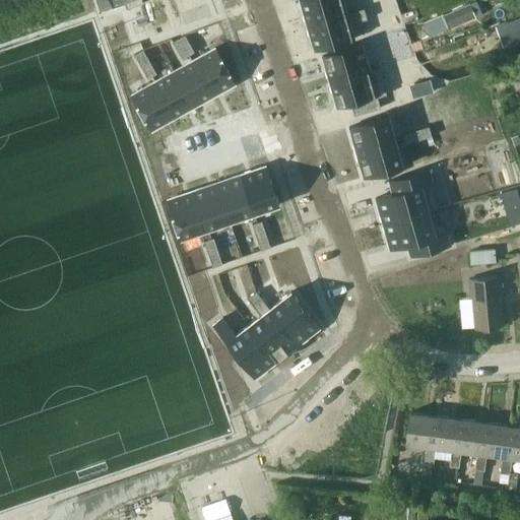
[(110,0),(112,6),(121,2),(124,9),(141,3),(139,0),(110,0)]
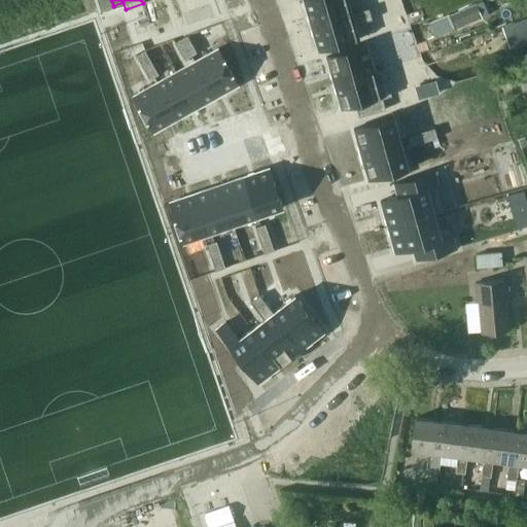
[(303,0),(311,25),(351,13),(347,0),(303,0)]
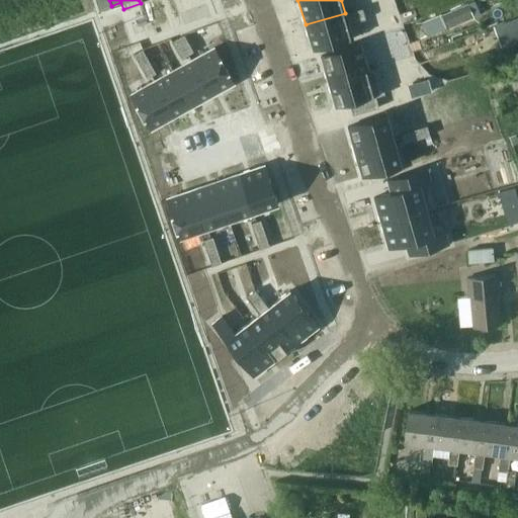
[(473,17),(481,14),(473,0),(467,3),(473,17)]
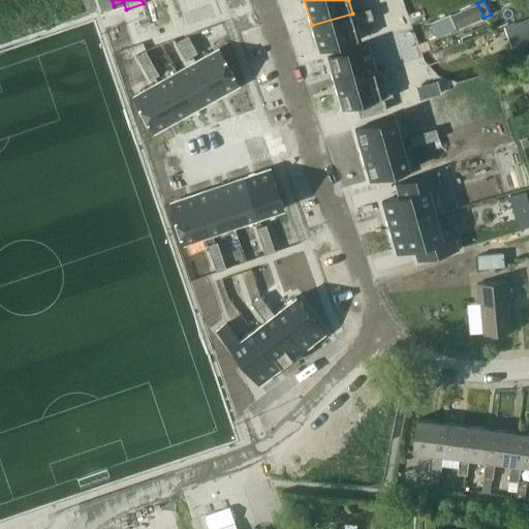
[(450,14),(457,28),(457,29),(484,18),(477,3),(450,14)]
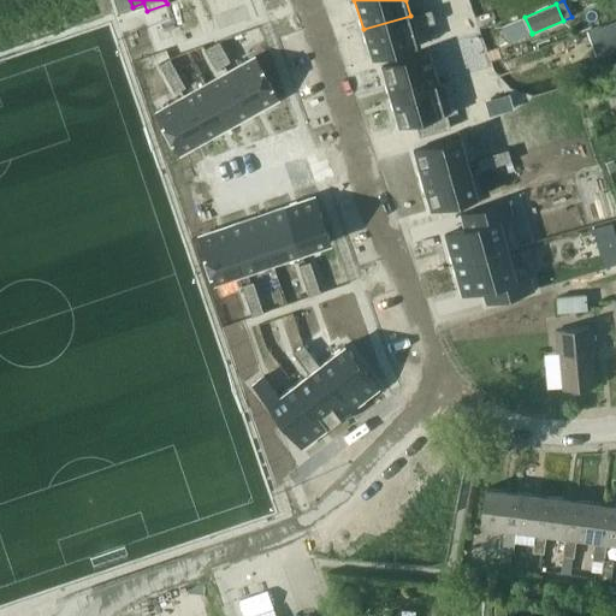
[(410,16),(363,29),(372,59),(419,46),(414,28),(434,22),(431,10),(410,16)]
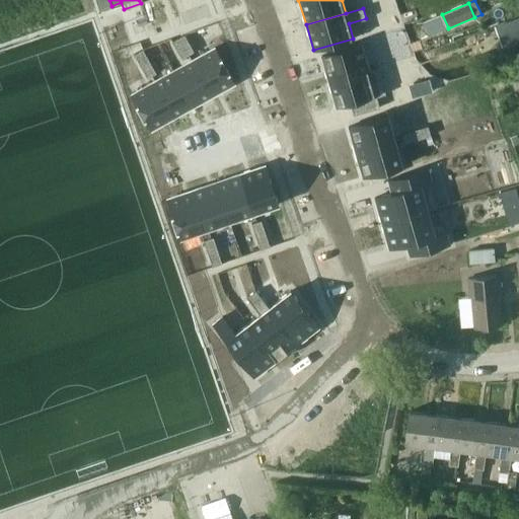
[(448,27),(442,14),(442,13),(423,21),(429,35),(448,27)]
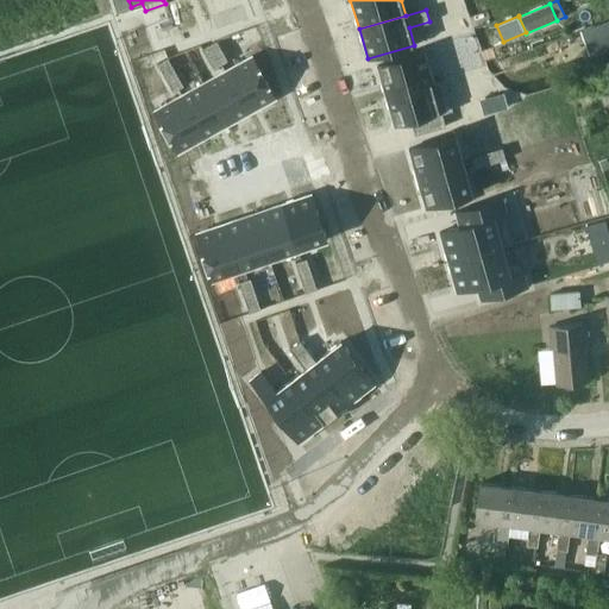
[(608,48),(608,19),(581,31),(589,55),(608,48)]
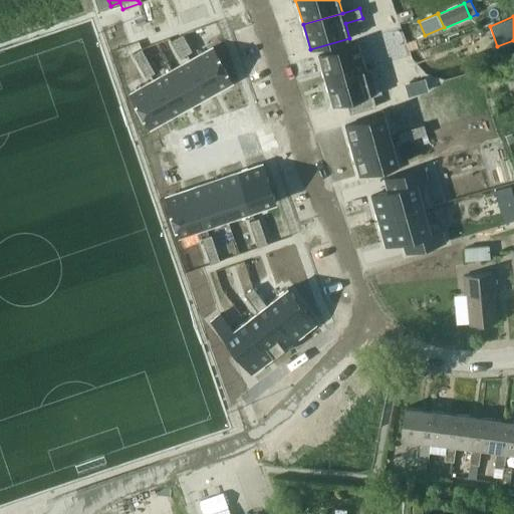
[(183,43),(178,35),(166,42),(170,50),(183,43)]
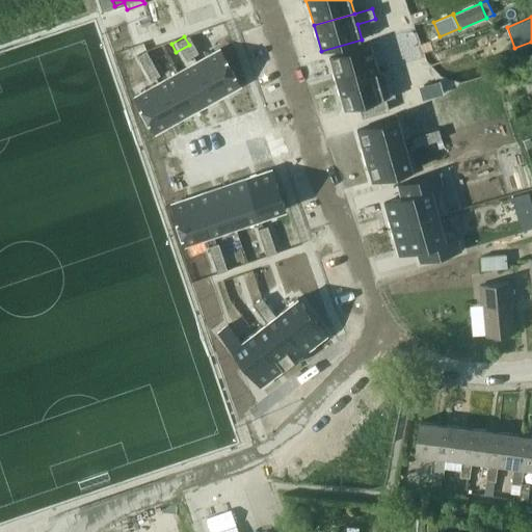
[(189,45),(176,52),(181,60),(193,54),(189,45)]
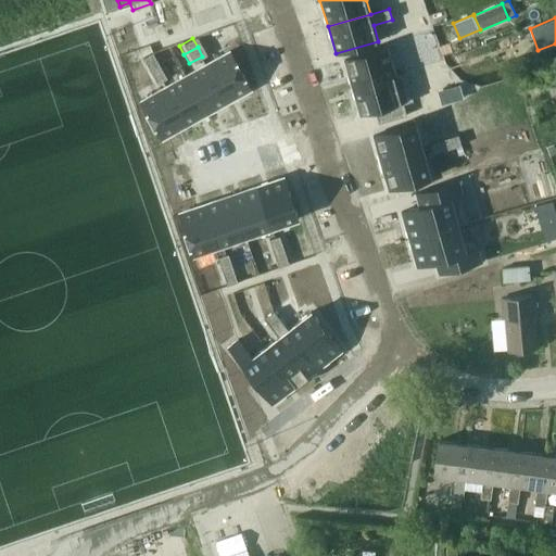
[(387,47),(344,60),(352,87),(394,75),(387,47)]
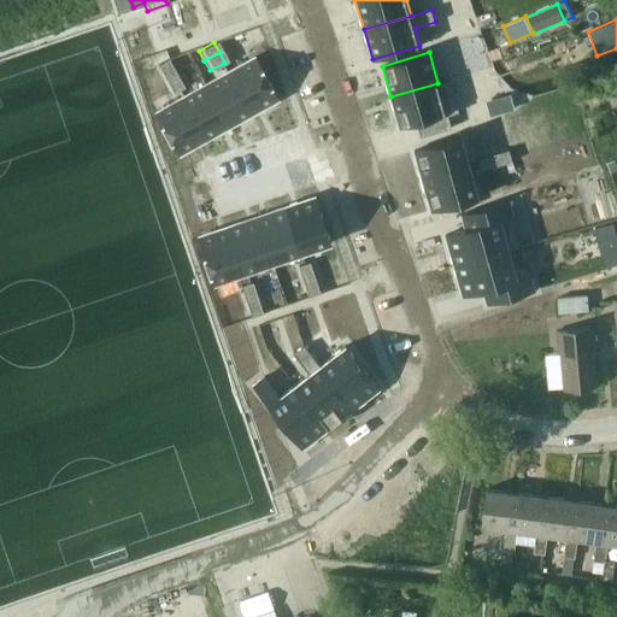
[(171,74),(164,59),(153,64),(160,78),(171,74)]
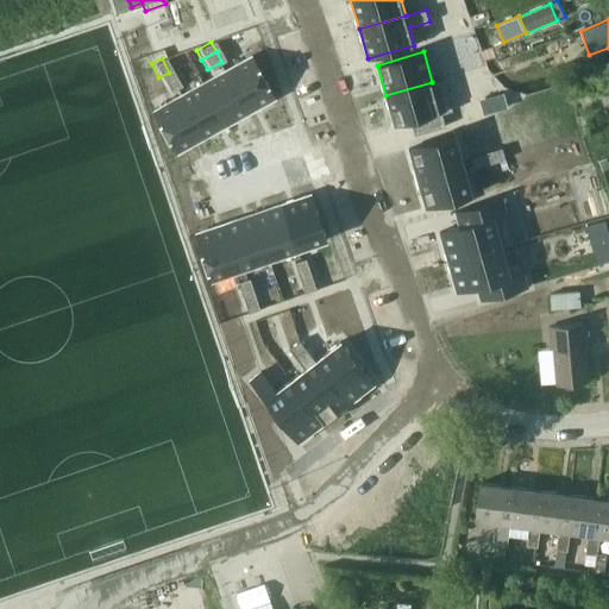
[(246,58),(223,71),(246,114),(270,100),(246,58)]
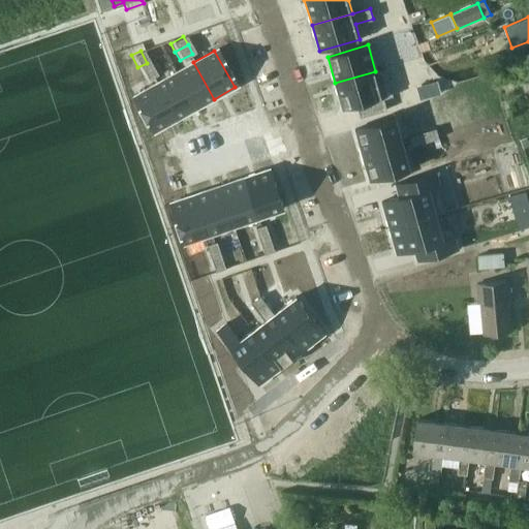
[(193,62),(172,74),(192,111),(214,99),(193,62)]
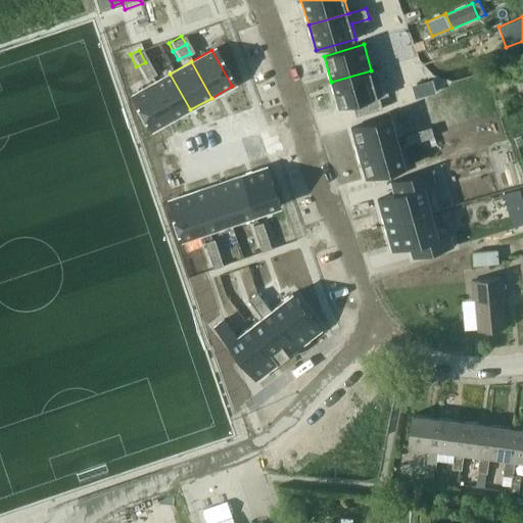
[(145,62),(136,66),(143,79),(152,74),(145,62)]
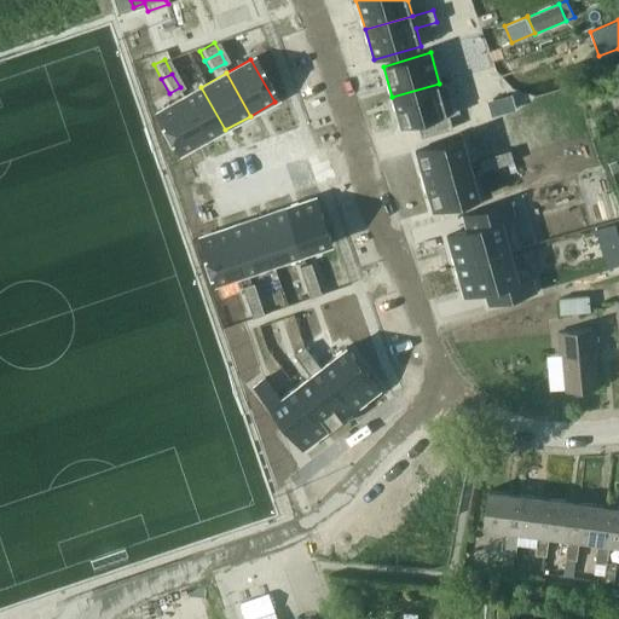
[(439,84),(392,97),(400,127),(417,122),(421,137),(452,128),(449,115),(460,113),(451,80),(439,84)]
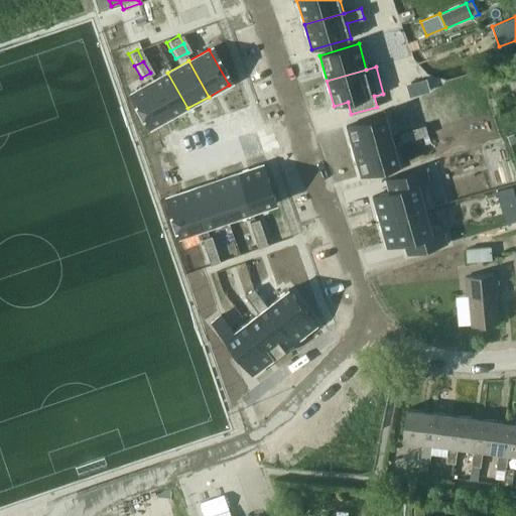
[(167,73),(146,84),(166,120),(187,108),(167,73)]
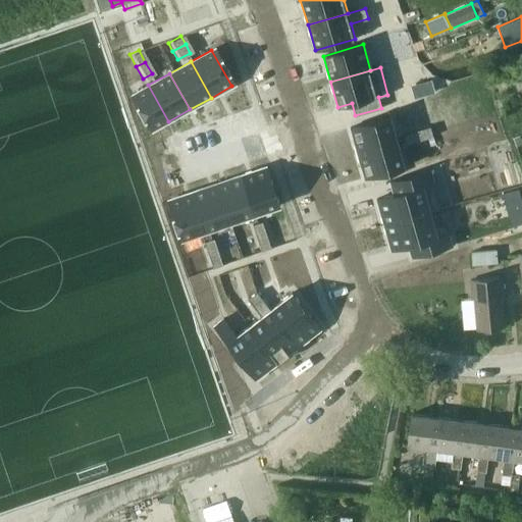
[(489,79),(471,85),(476,102),(494,96),(489,79)]
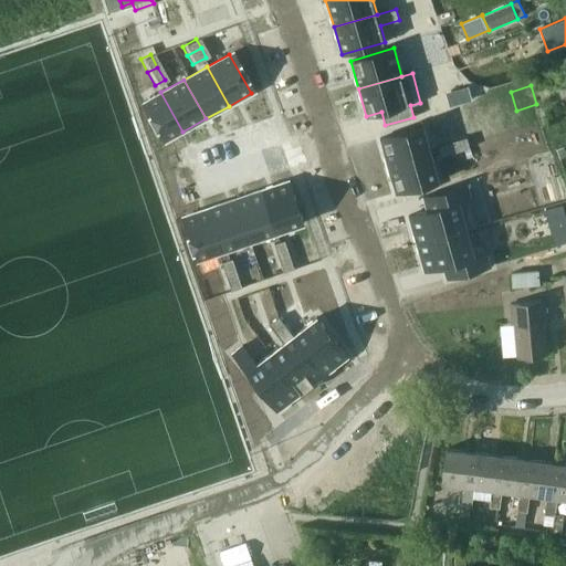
[(452,91),(425,94),(428,117),(454,113),(452,91)]
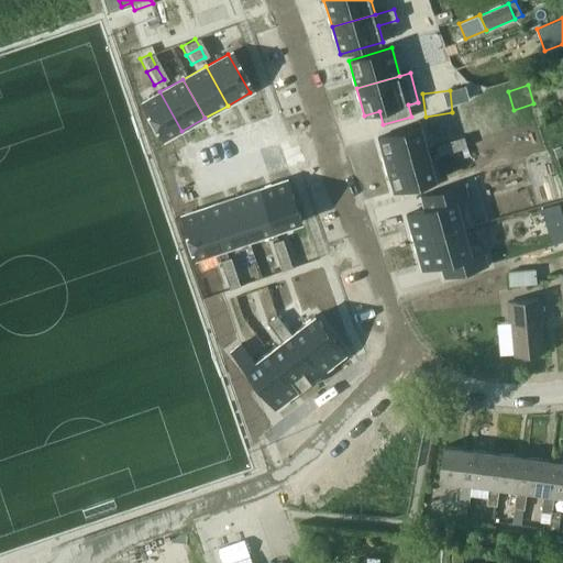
[(159,91),(138,105),(158,143),(181,131),(159,91)]
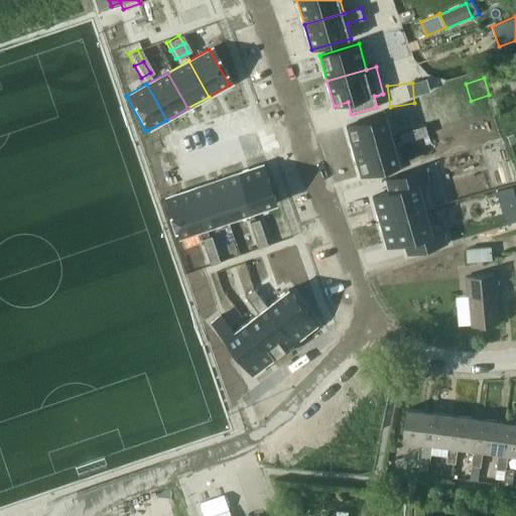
[(385,113),(346,124),(353,149),(392,138),(385,113)]
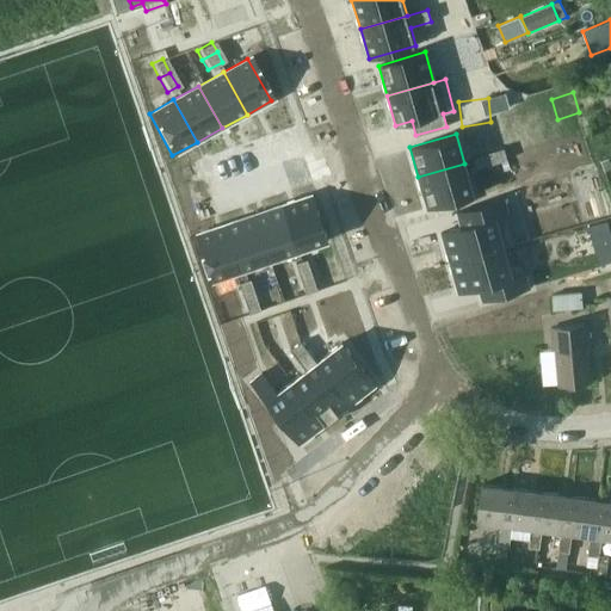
[(506,158),(503,146),(487,150),(491,162),(506,158)]
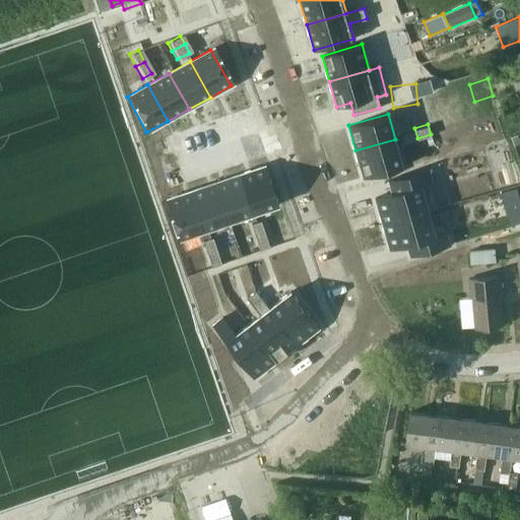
[(417,138),(414,128),(401,132),(404,142),(417,138)]
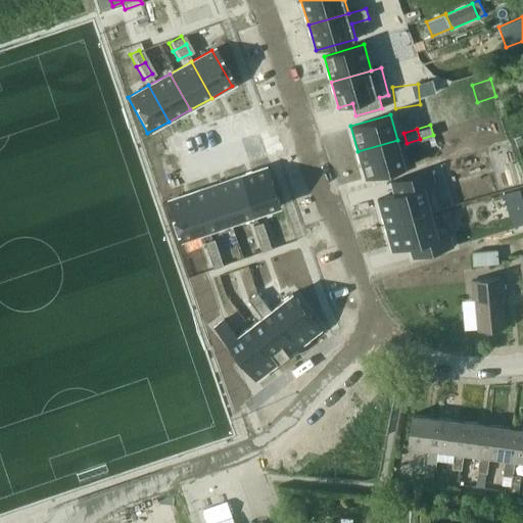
[(397,140),(358,151),(365,177),(405,165),(397,140)]
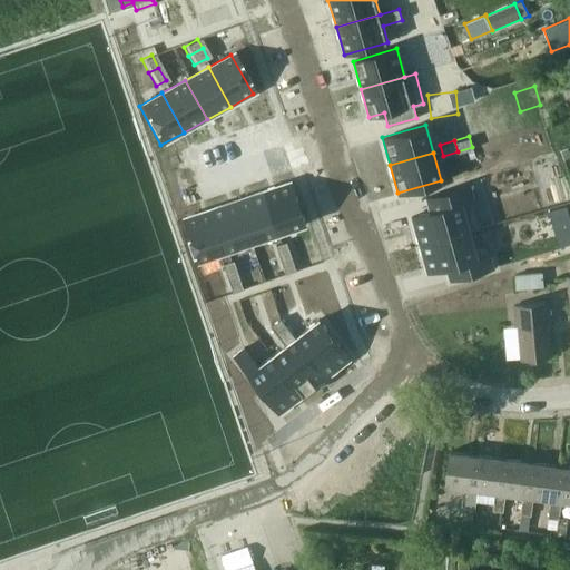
[(291,185),(264,194),(278,237),(306,227),(291,185)]
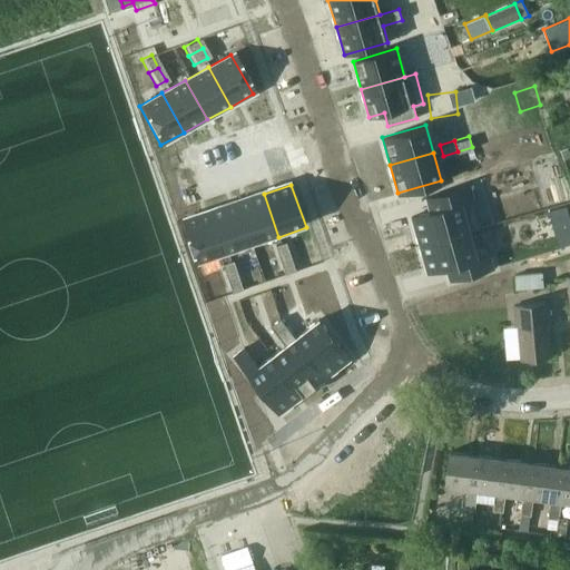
[(430,212),(411,217),(420,245),(469,231),(480,228),(472,199),(473,199),(470,185),(426,197),(430,212)]
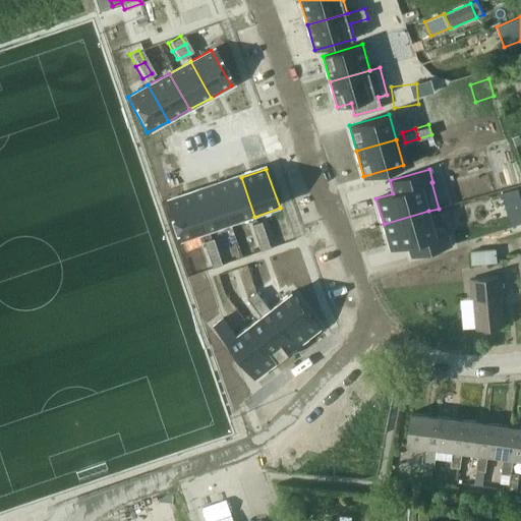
[(241,177),(217,186),(230,225),(254,217),(241,177)]
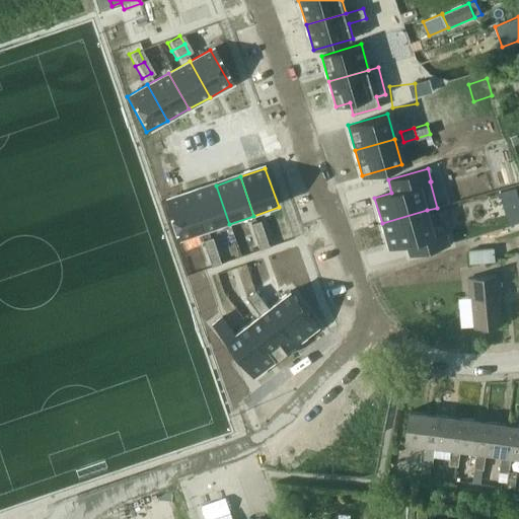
[(511,214),(518,211),(518,184),(504,190),(511,214)]
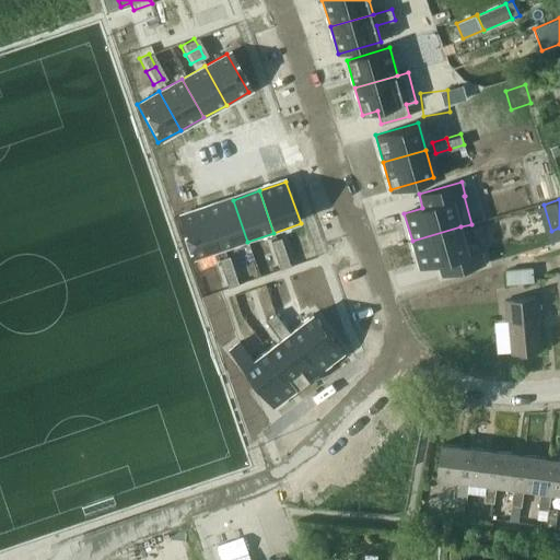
[(233,200),(207,209),(221,251),(247,242),(233,200)]
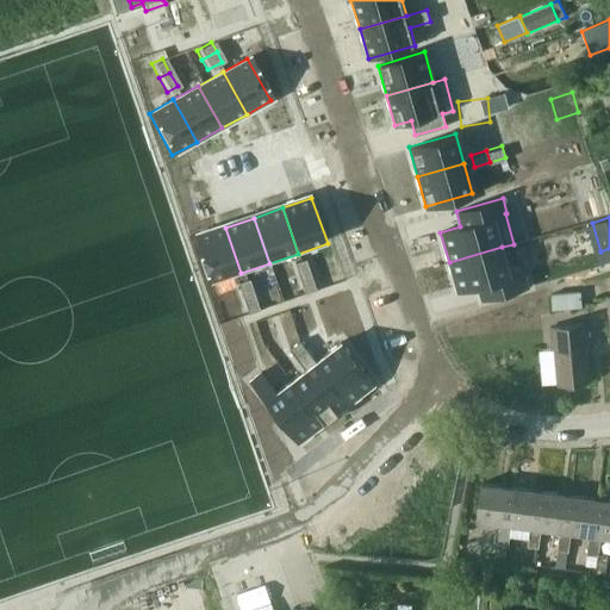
[(225,228),(195,238),(212,284),(241,273),(225,228)]
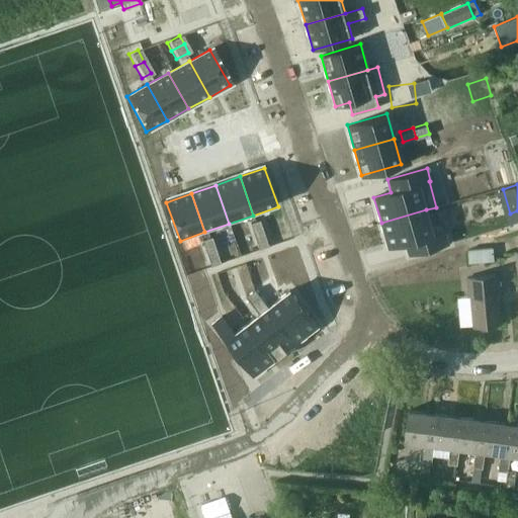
[(426,209),(381,223),(389,248),(416,241),(419,252),(448,244),(444,232),(443,233),(440,224),(431,226),(426,209)]
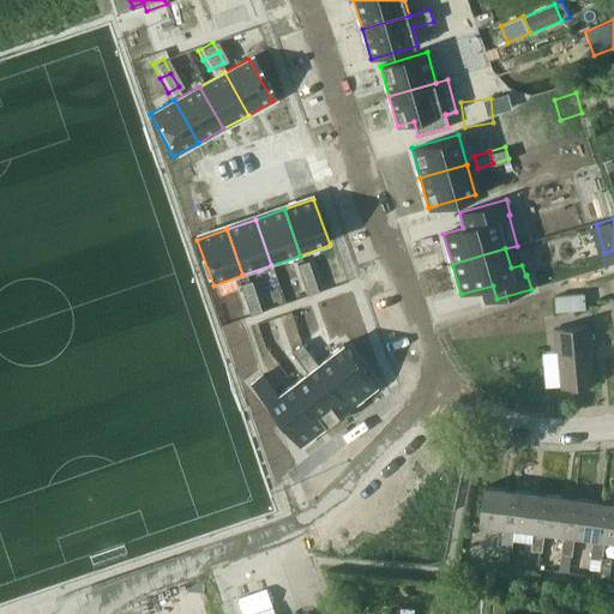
[(314,278),(308,263),(298,266),(302,282),(314,278)]
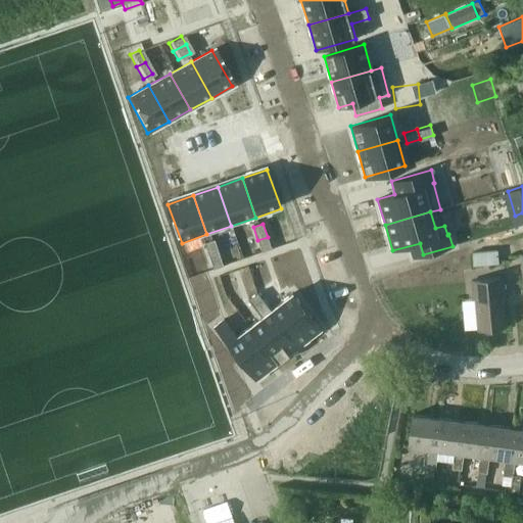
[(272,249),(268,237),(257,240),(263,253),(272,249)]
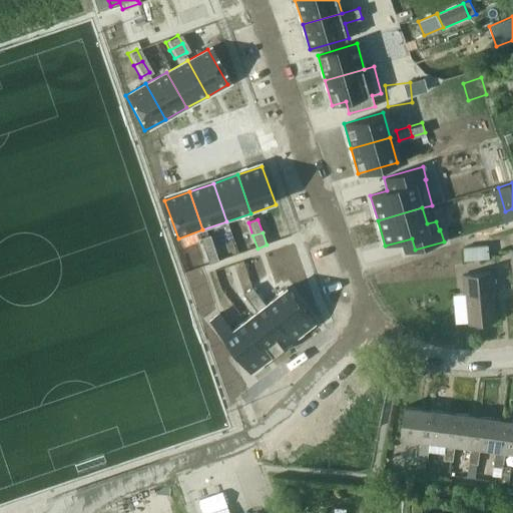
[(214,248),(210,235),(200,239),(205,251),(214,248)]
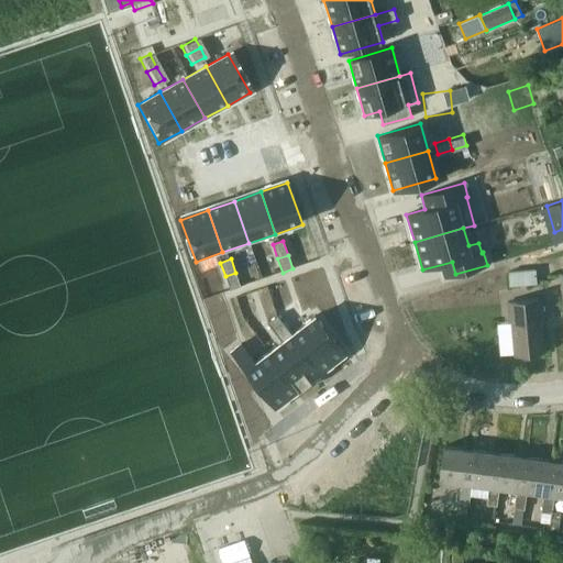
[(508,272),(509,286),(538,284),(537,269),(508,272)]
